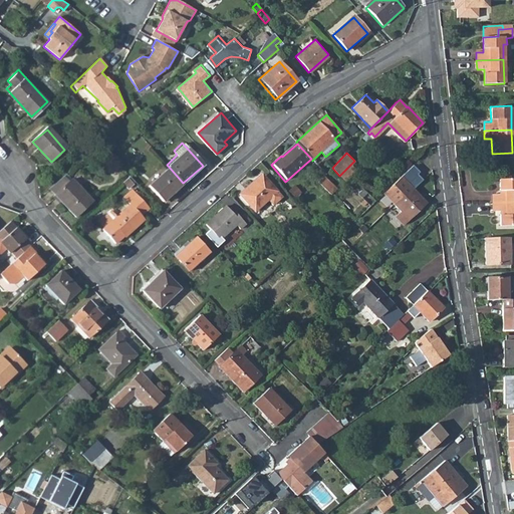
[(350,165),(339,176),(344,181),(354,170),(350,165)]
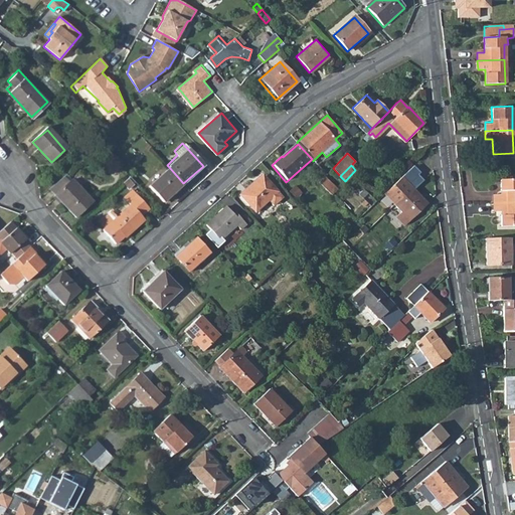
[(149,185),(163,202),(183,183),(169,167),(149,185)]
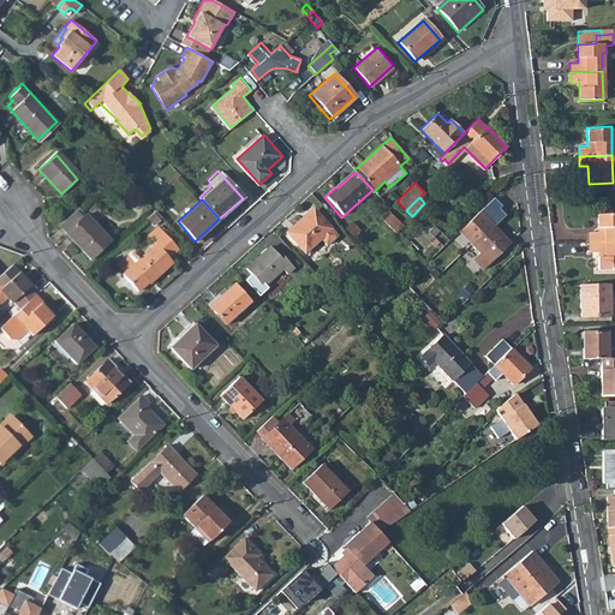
[(304,254),(320,239),(326,246),(336,237),(312,208),(300,219),(300,220),(286,233),(304,254)]
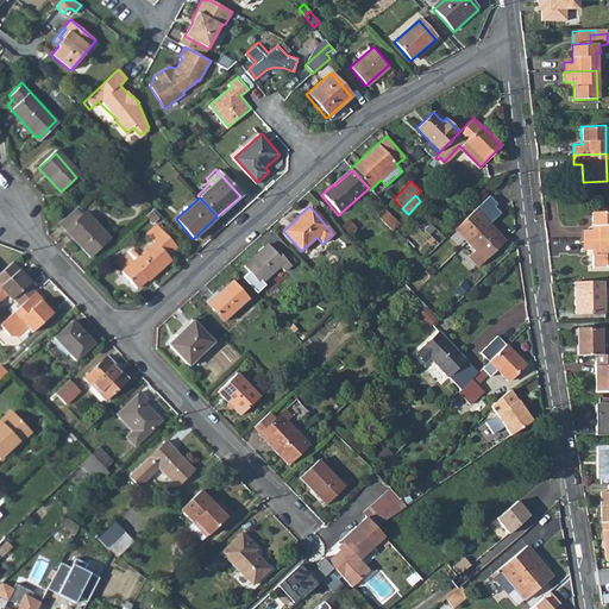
[(399,224),(384,209),(377,215),(393,231),(399,224)]
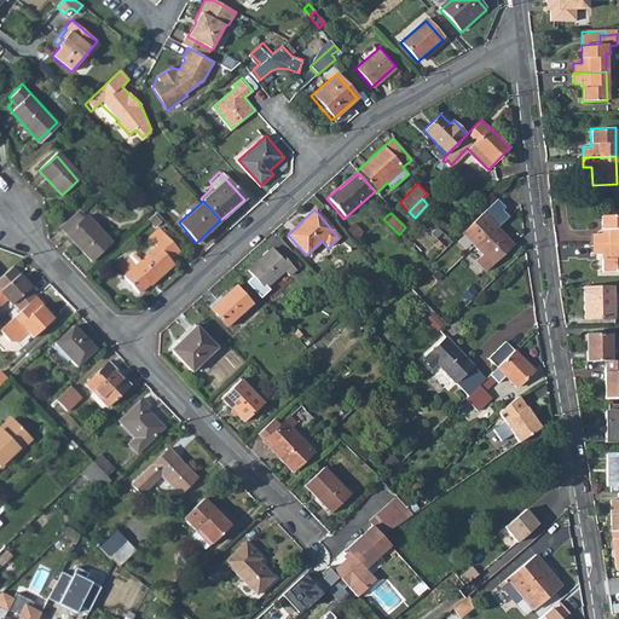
[(485,271),(513,244),(482,213),(461,233),(482,256),(476,262),(485,271)]
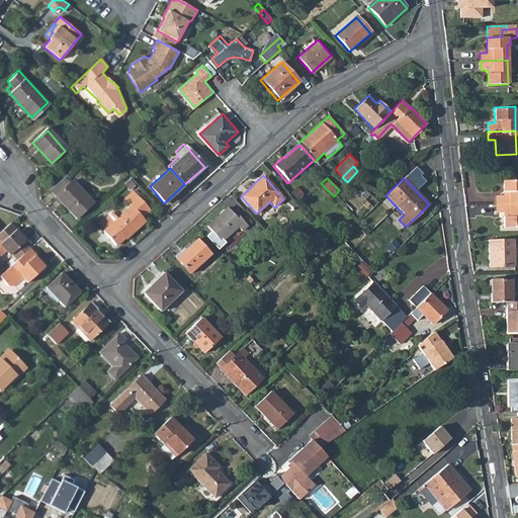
[(48,191),(53,197),(68,184),(63,179),(48,191)]
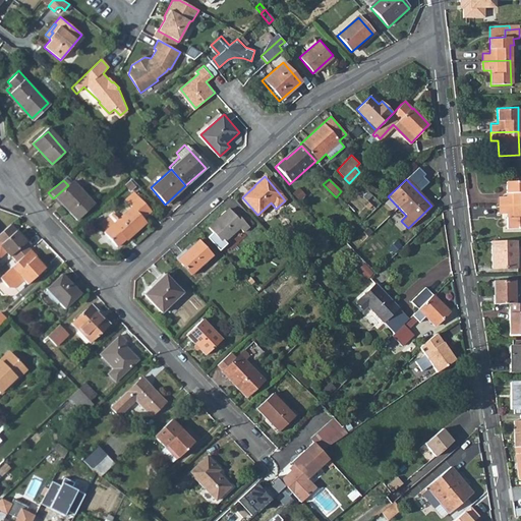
[(500,205),(520,204),(520,180),(506,181),(507,195),(500,195),(500,205)]
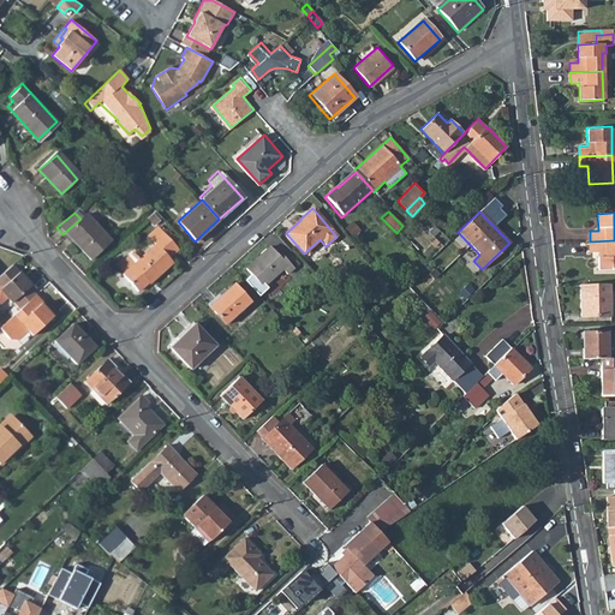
[(63,234),(87,261),(107,243),(83,216),(81,219),(63,234)]
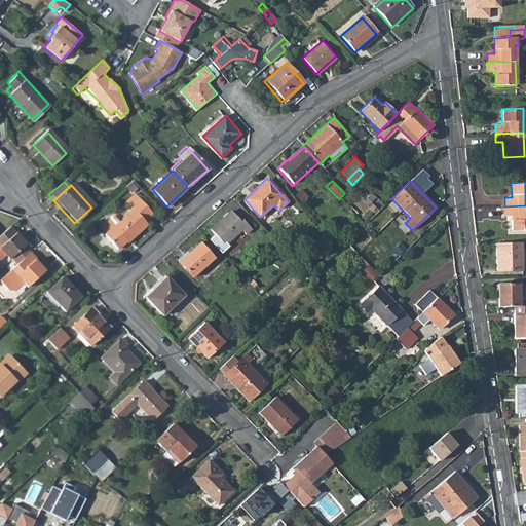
[(148,224),(144,220),(152,213),(135,193),(125,201),(133,210),(116,224),(110,217),(100,226),(106,233),(105,234),(118,250),(130,238),(132,239),(148,224)]
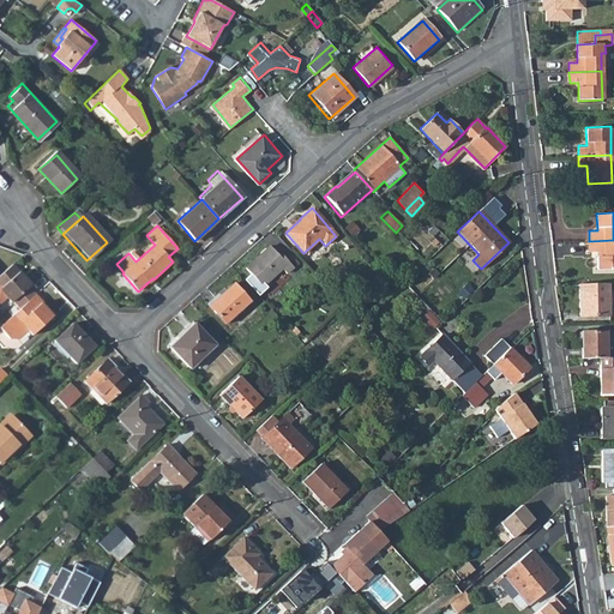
[(599,269),(613,268),(613,240),(589,241),(590,251),(597,251),(599,269)]
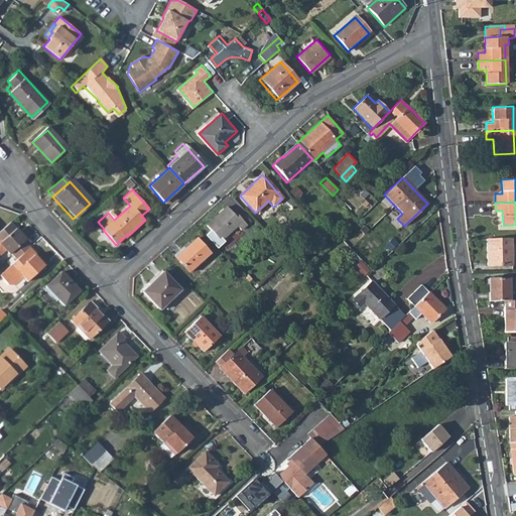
[(373,224),(383,213),(375,205),(365,215),(373,224)]
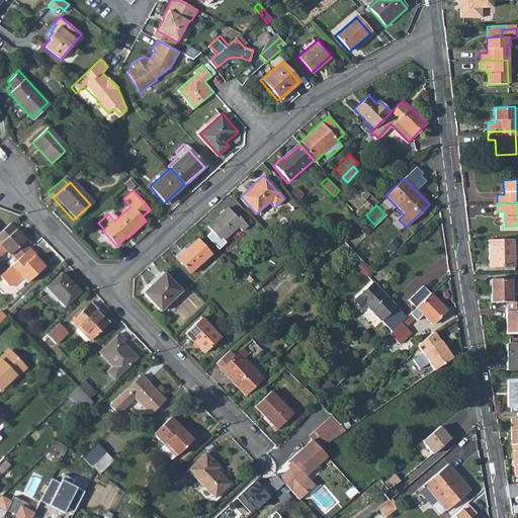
[(238,226),(243,230),(248,226),(239,216),(237,218),(228,207),(207,226),(221,241),(238,226)]
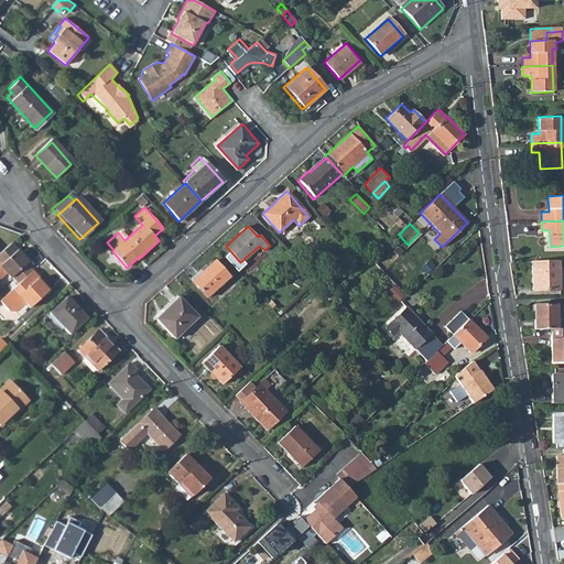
[(26,262),(10,245),(0,252),(0,280),(6,275),(9,279),(10,278),(15,284),(31,270),(25,264),(26,262)]
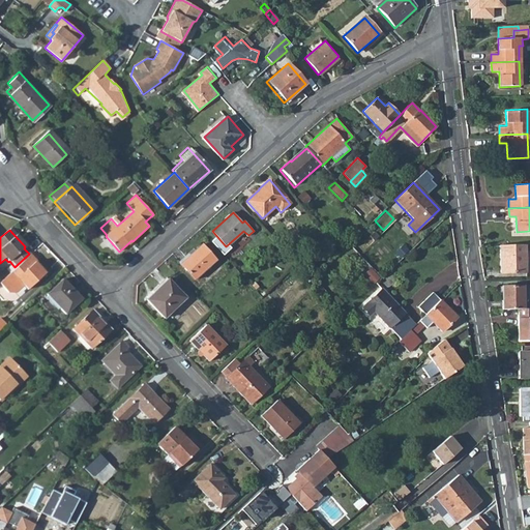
[(180,265),(194,281),(215,261),(202,245),(180,265)]
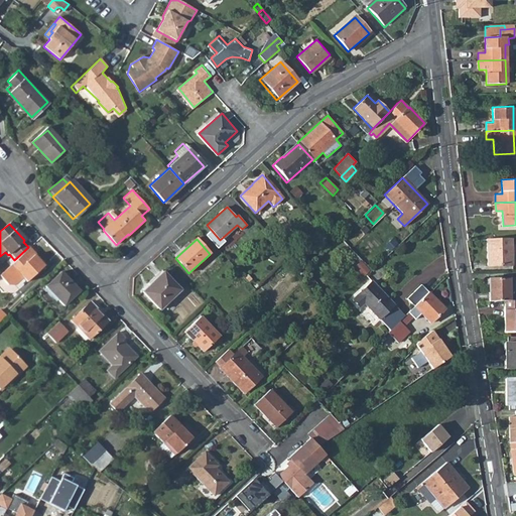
[(488,266),(512,266),(512,240),(488,241),(488,266)]
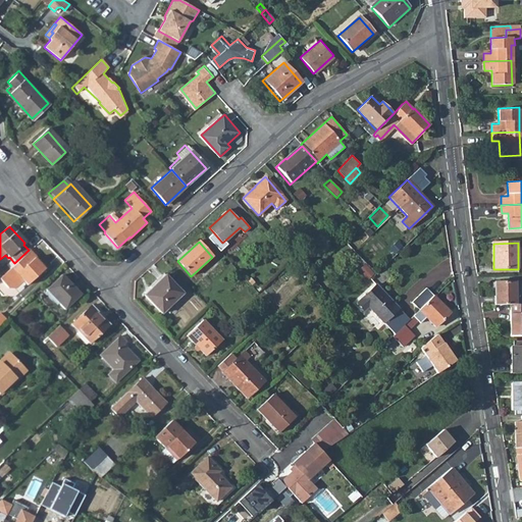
[(45,267),(29,250),(14,263),(0,275),(0,280),(6,288),(15,289),(23,280),(27,284),(45,267)]
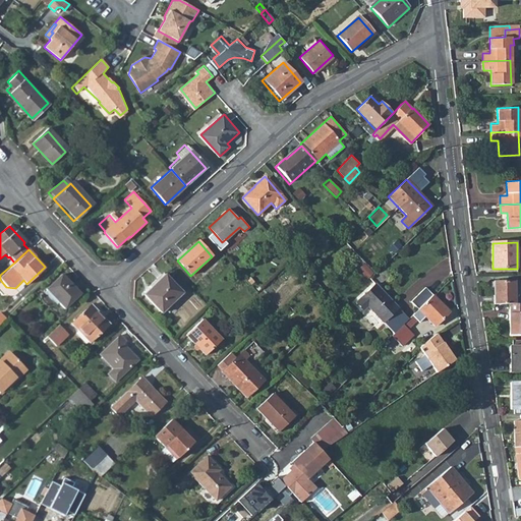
[(47,290),(64,308),(79,293),(62,275),(47,290)]
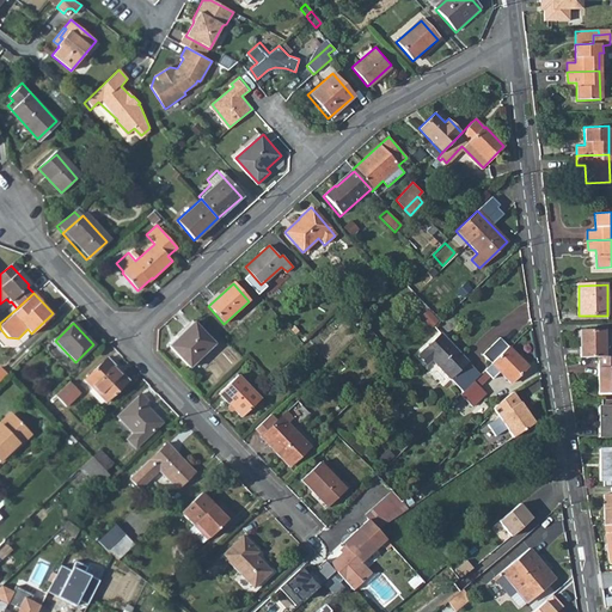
[(169,347),(188,368),(213,346),(194,323),(169,347)]
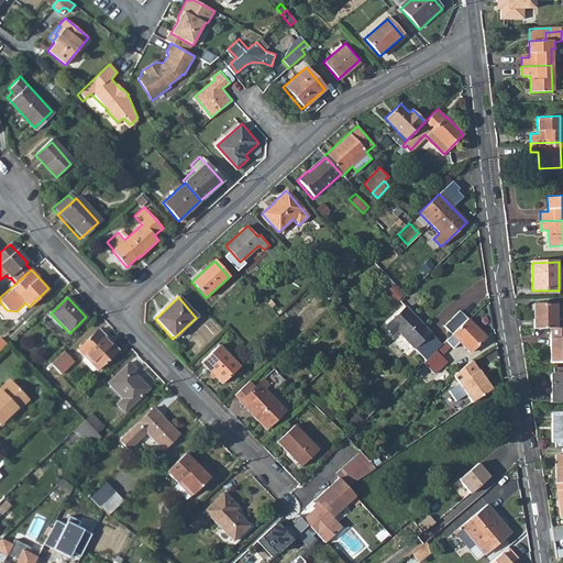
[(532,305),(533,330),(550,329),(562,328),(562,307),(555,308),(555,305),(532,305)]
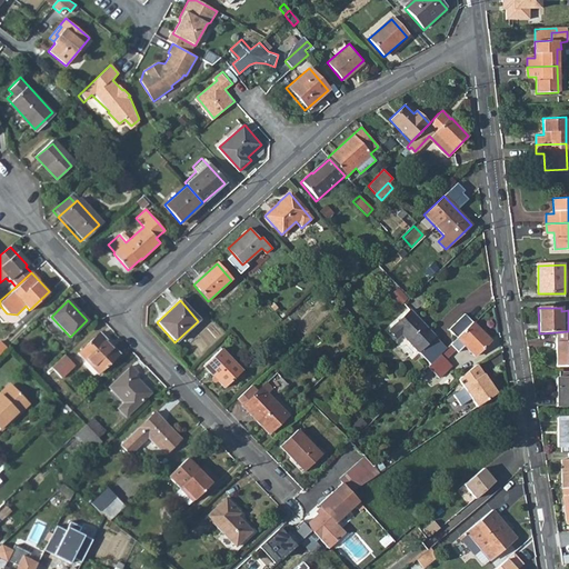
[(436,337),(410,310),(388,330),(397,339),(402,335),(418,352),(436,337)]
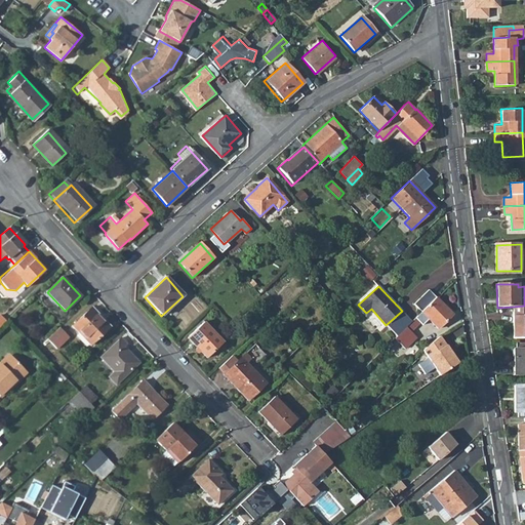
[(430,289),(414,304),(421,312),(435,298),(437,297),(430,289)]
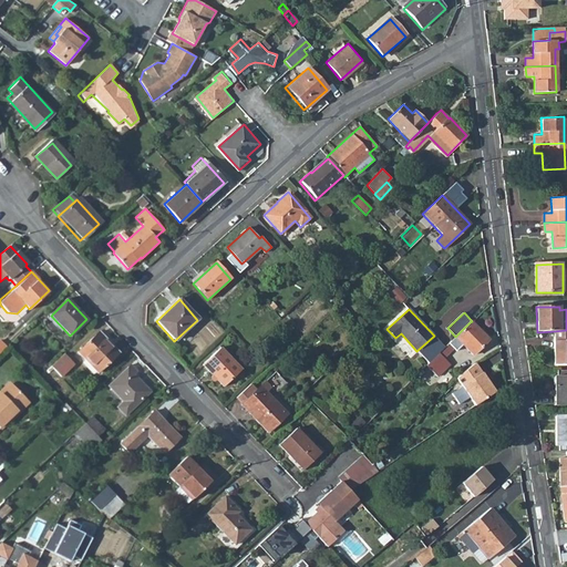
[(473,356),(490,340),(472,321),(470,322),(455,337),(460,341),(473,356)]
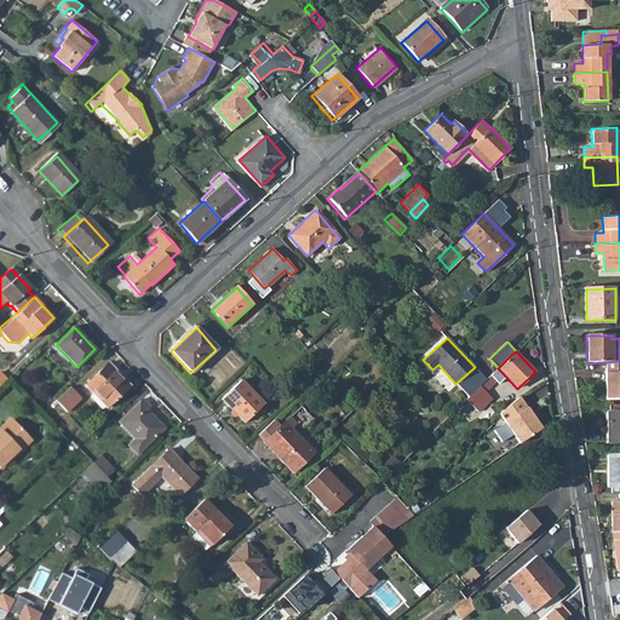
[(619,361),(606,362),(607,400),(619,399),(619,361)]
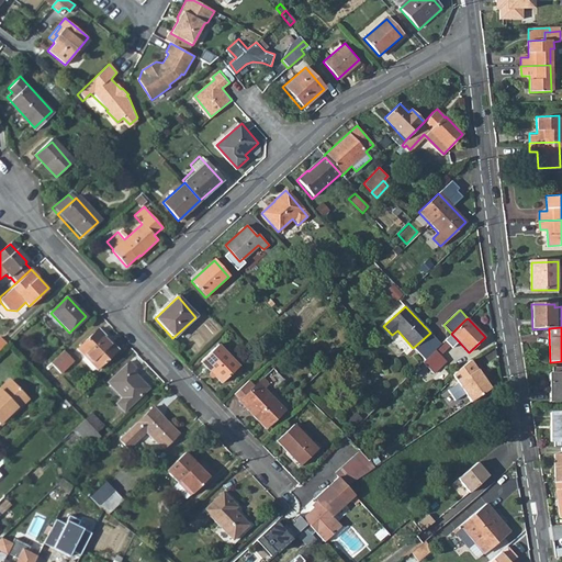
[(77,349),(97,370),(117,350),(98,329),(77,349)]
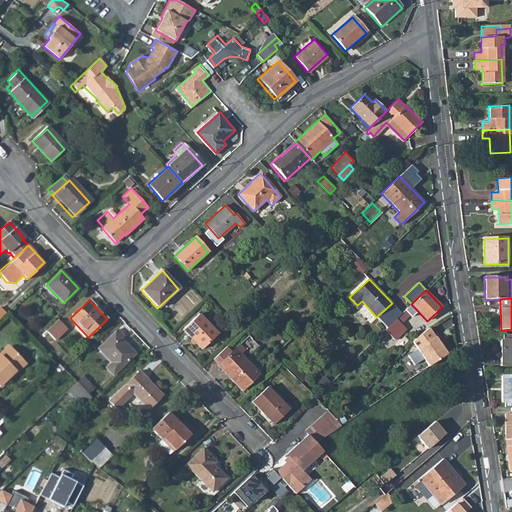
[(401,313),(392,303),(376,317),(377,317),(387,327),(401,313)]
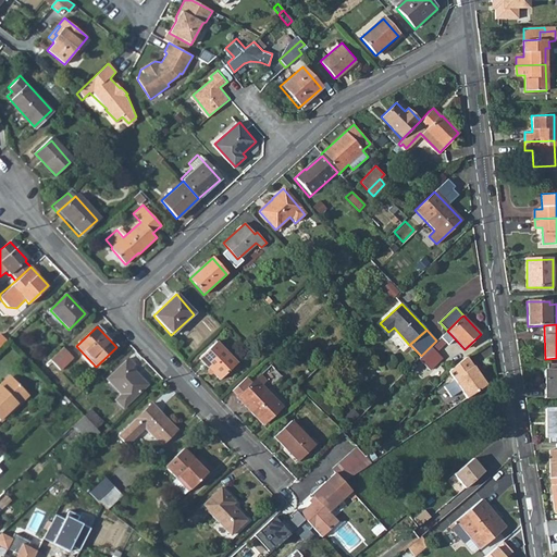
[(447,331),(441,337),(445,342),(452,335),(447,331)]
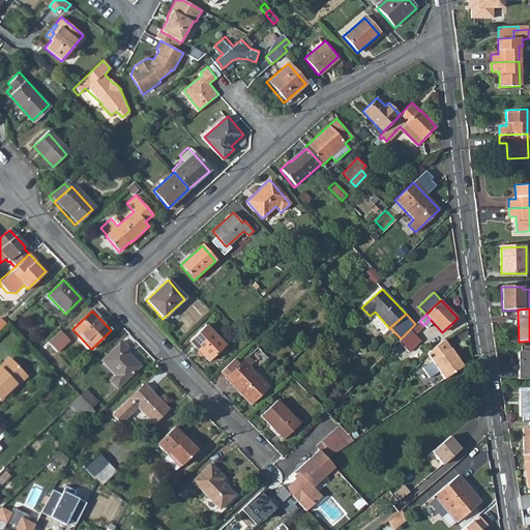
[(415,324),(401,339),(400,341),(409,351),(420,340),(415,334),(423,325),(419,321),(415,324)]
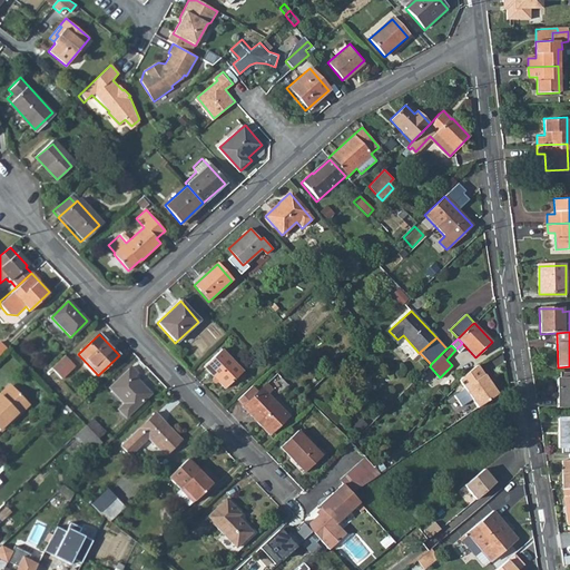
[(203,364),(224,387),(244,370),(223,346),(203,364)]
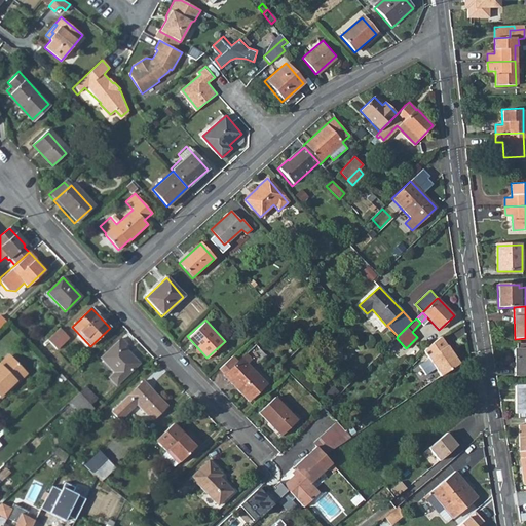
[(70,338),(60,328),(48,339),(59,349),(70,338)]
